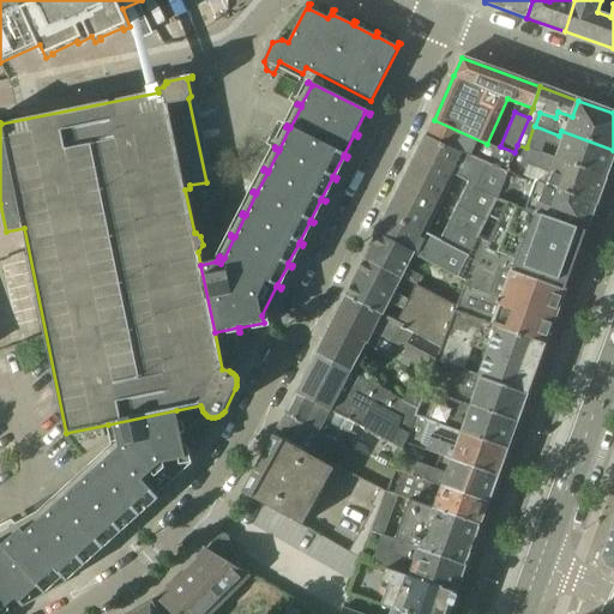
[(513,156),(487,144),(434,120),(427,136),(426,137),(506,174),(509,170),(513,156)]
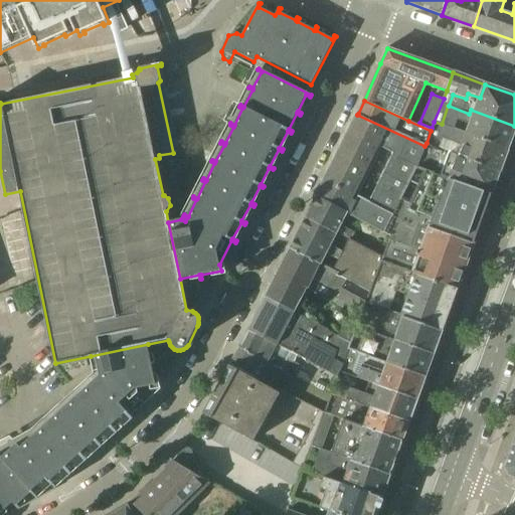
[(514,126),(471,110),(469,114),(457,109),(454,119),(470,124),(467,134),(508,149),(514,129),(514,126)]
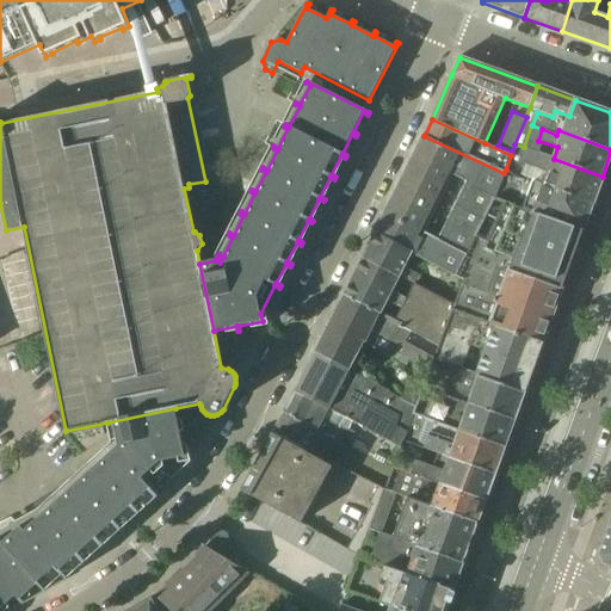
[(494,198),(504,173),(424,136),(376,233),(413,252),(466,279),(494,198)]
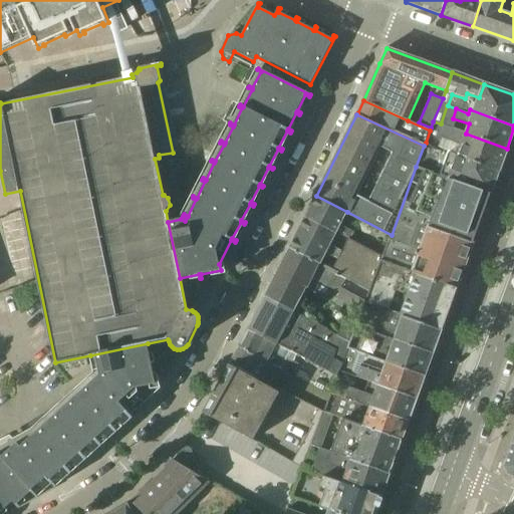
[(466,134),(441,123),(433,121),(431,127),(430,131),(426,143),(499,172),(507,149),(466,134)]
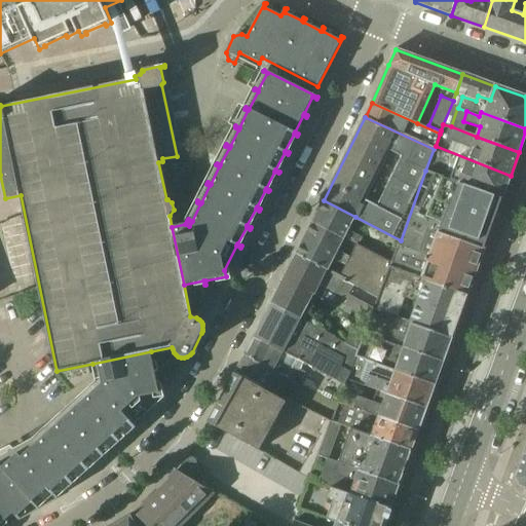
[(511,176),(436,146),(434,149),(425,171),(458,183),(502,198),(511,176)]
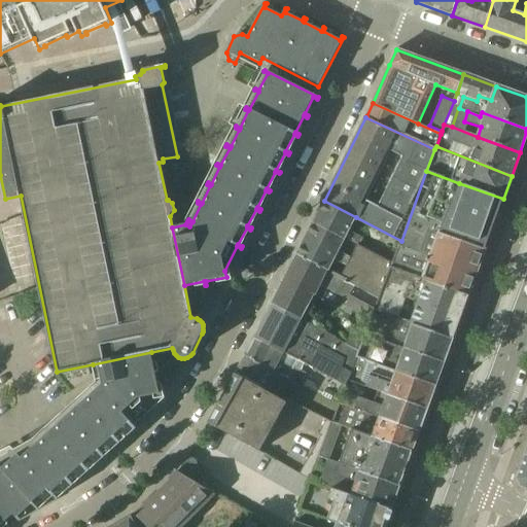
[(401,241),(392,262),(391,267),(423,278),(440,234),(485,250),(503,199),(459,183),(426,171),(401,241)]
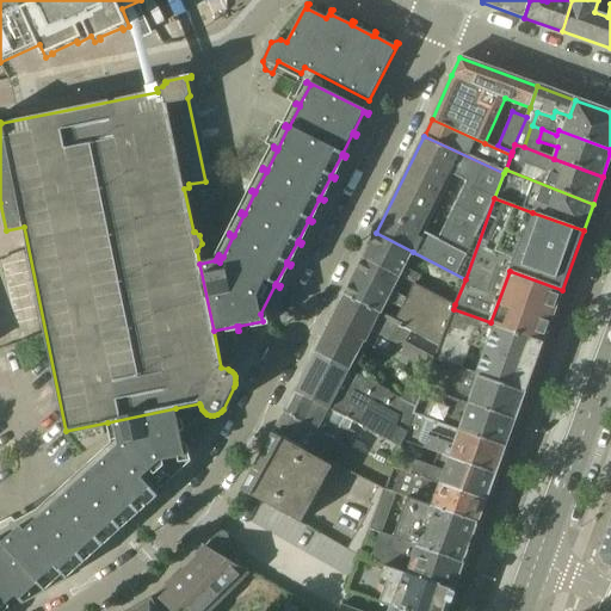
[(406,265),(413,252),(376,233),(363,258),(400,277),(414,284),(420,272),(406,265)]
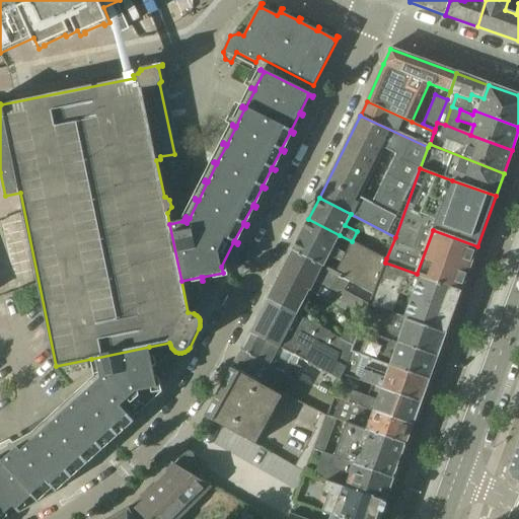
[(337,241),(340,235),(308,219),(292,251),(323,268),(324,266),(329,255),(342,262),(337,272),(335,275),(373,295),(375,290),(378,283),(385,263),(386,258),(353,241),(352,241),(347,252),(334,246),(337,241)]
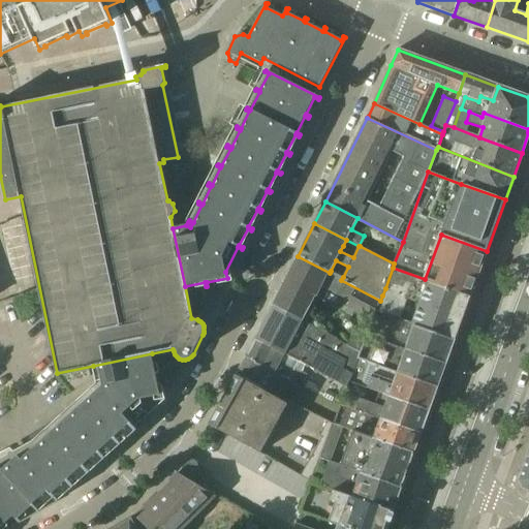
[(470,297),(487,251),(441,235),(425,279),(470,297)]
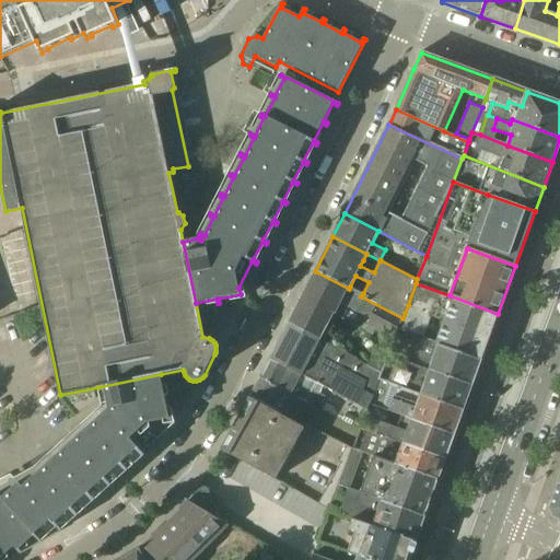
[(350,287),(349,289),(315,271),(289,323),(321,339),(327,326),(336,313),(342,301),(346,303),(345,305),(366,316),(360,330),(372,337),(376,329),(394,339),(398,329),(403,318),(361,296),(363,293),(350,287)]
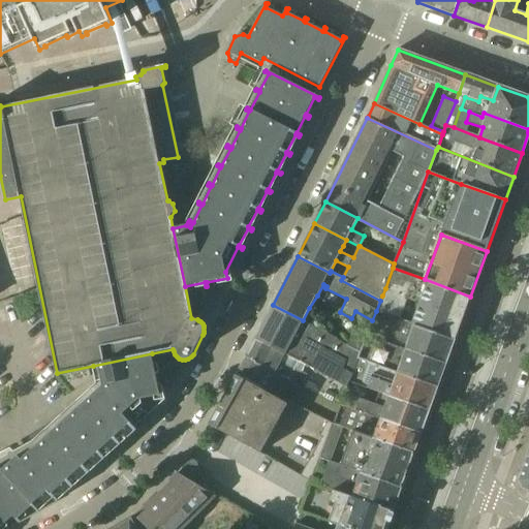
[(470,297),(425,279),(393,268),(385,288),(382,296),(380,301),(376,311),(383,313),(400,319),(407,300),(421,305),(414,324),(455,339),(470,297)]
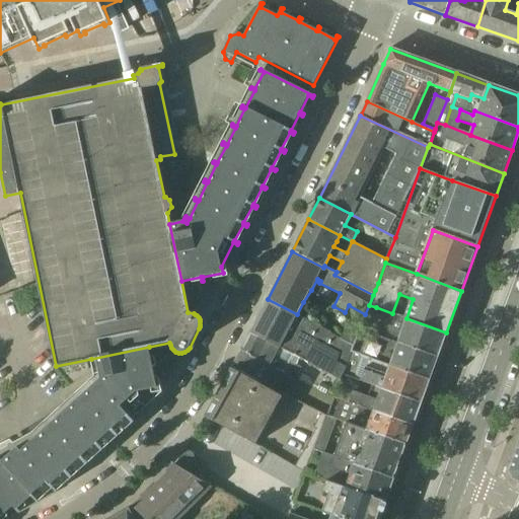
[(341,338),(297,314),(268,299),(250,331),(300,358),(341,379),(344,373),(352,351),(354,346),(341,338)]
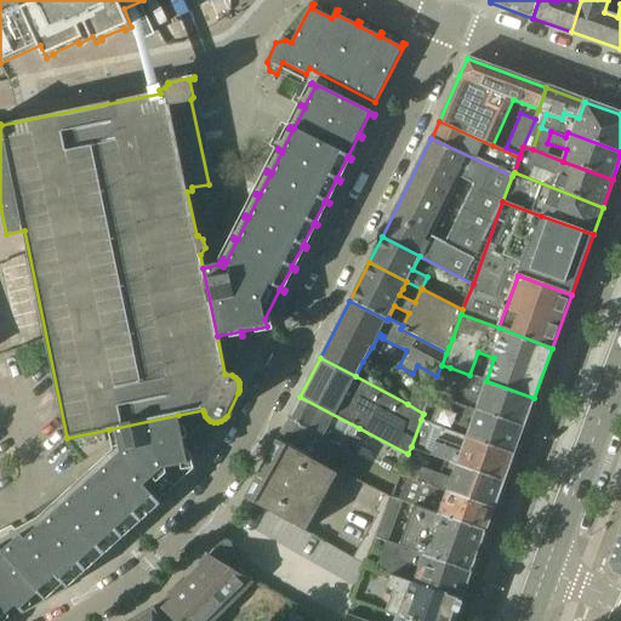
[(523,426),(534,398),(486,381),(486,382),(469,375),(450,368),(442,391),(445,392),(444,397),(448,398),(523,426)]
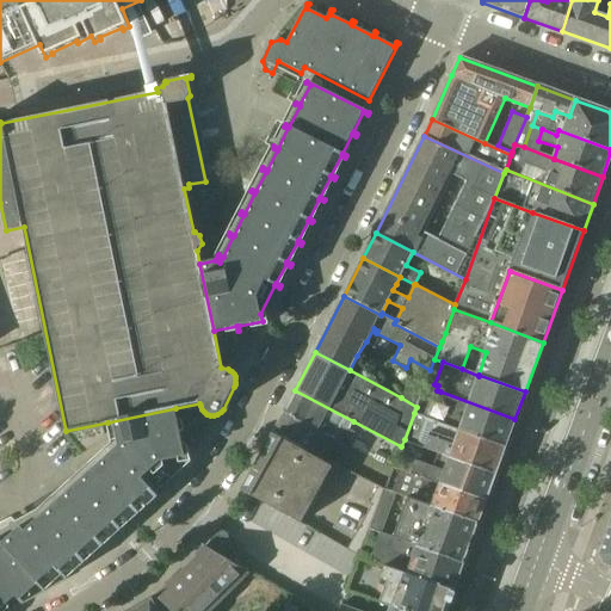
[(421,393),(406,386),(401,397),(417,407),(421,393)]
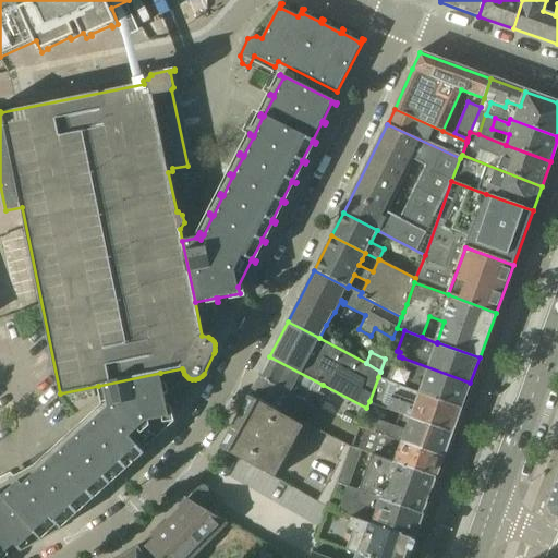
[(396,355),(386,380),(461,408),(470,383),(402,358),(396,355)]
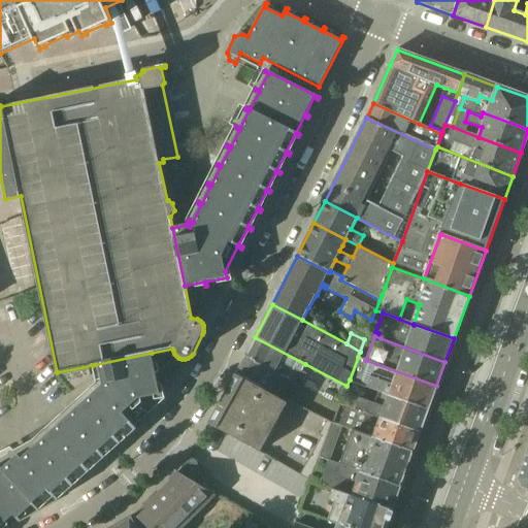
[(303,370),(305,364),(255,337),(246,355),(262,363),(262,364),(292,380),(292,381),(300,385),(306,372),(303,370)]
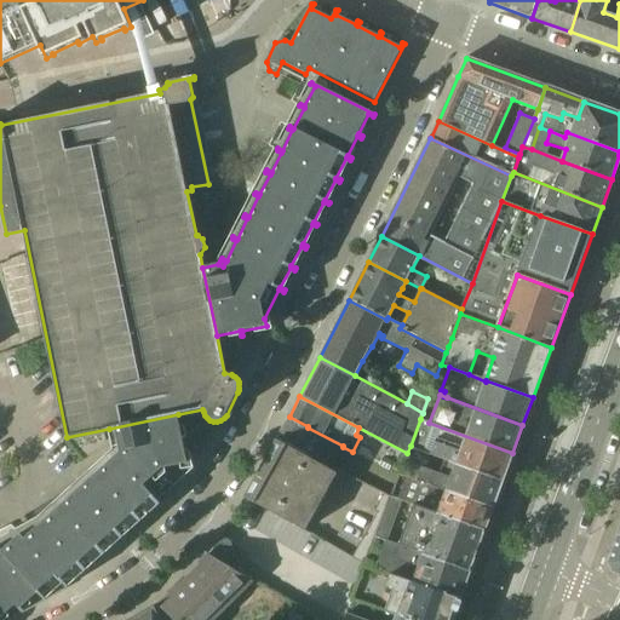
[(188,438),(187,436),(182,437),(178,414),(109,429),(115,457),(98,472),(96,469),(32,526),(22,535),(18,530),(0,546),(0,619),(9,619),(45,601),(67,589),(69,586),(65,583),(75,574),(82,568),(86,572),(87,570),(85,567),(101,551),(104,555),(105,554),(103,550),(119,535),(122,539),(124,537),(121,534),(138,518),(141,522),(142,521),(139,517),(156,503),(159,505),(161,504),(158,500),(190,472),(183,440),(188,438)]
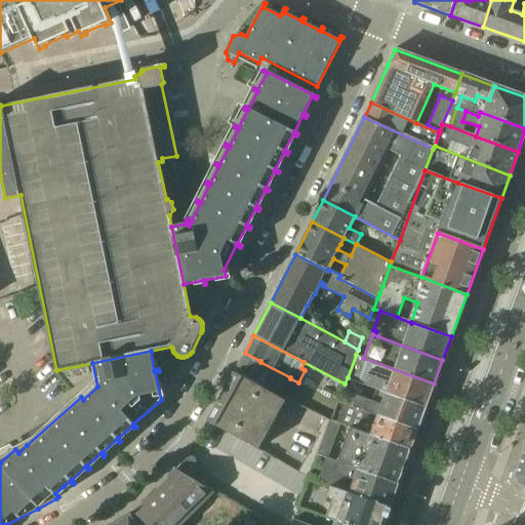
[(245,353),(234,374),(283,401),(282,401),(285,402),(287,398),(281,395),(290,378),(290,377),(260,362),(260,361),(245,353)]
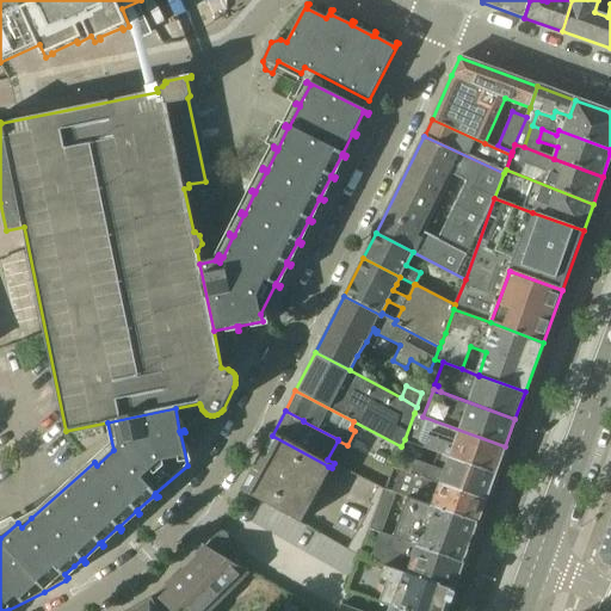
[(505,446),(423,417),(414,413),(405,439),(449,456),(495,473),(505,446)]
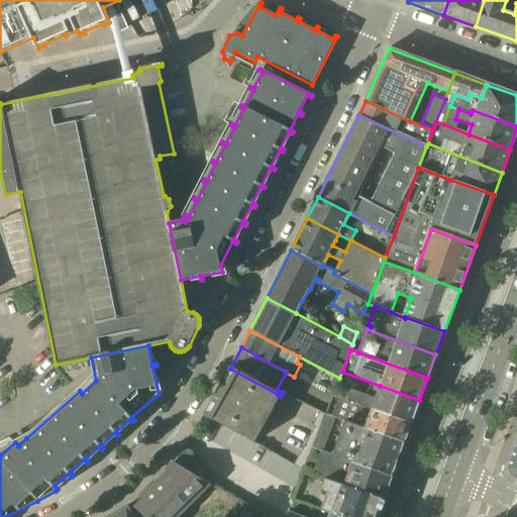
[(254,442),(281,396),(278,395),(279,395),(230,369),(204,415),(254,442)]
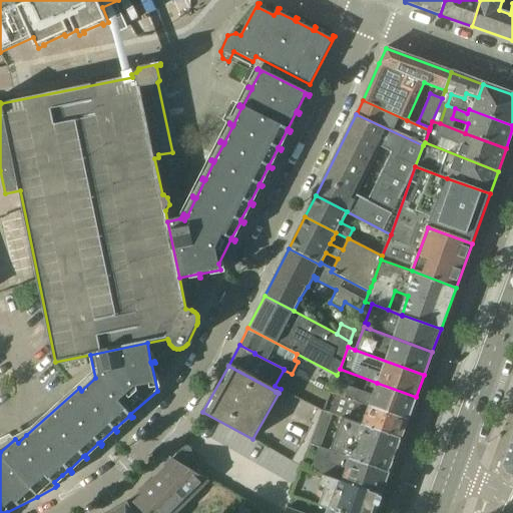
[(373,395),(335,381),(331,393),(337,395),(408,420),(416,397),(377,383),(373,395)]
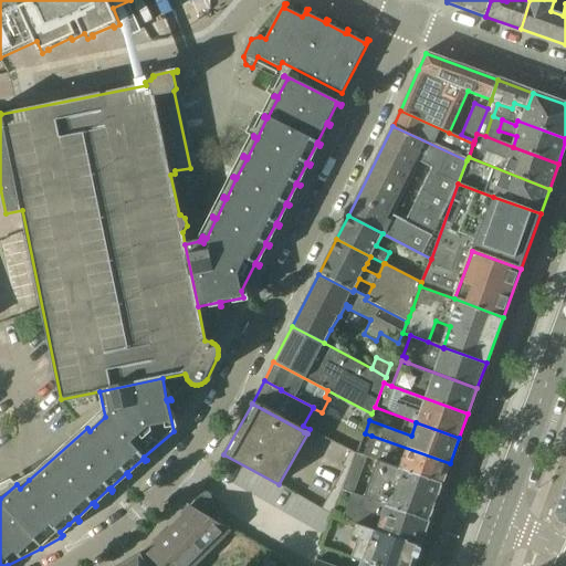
[(371,436),(364,456),(367,457),(377,460),(442,484),(450,463),(371,436)]
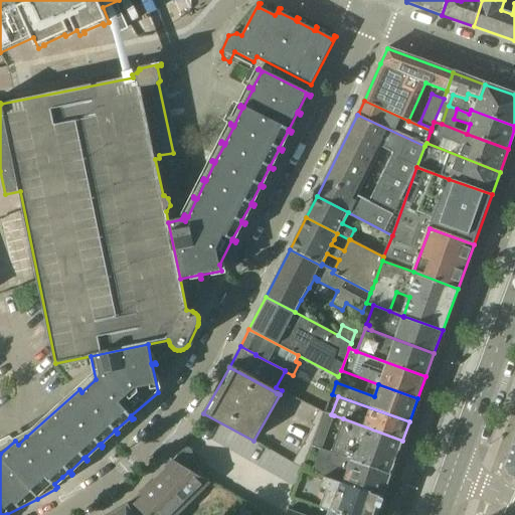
[(314,425),(304,443),(293,463),(304,468),(313,446),(325,412),(320,409),(319,410),(312,423),(314,425)]
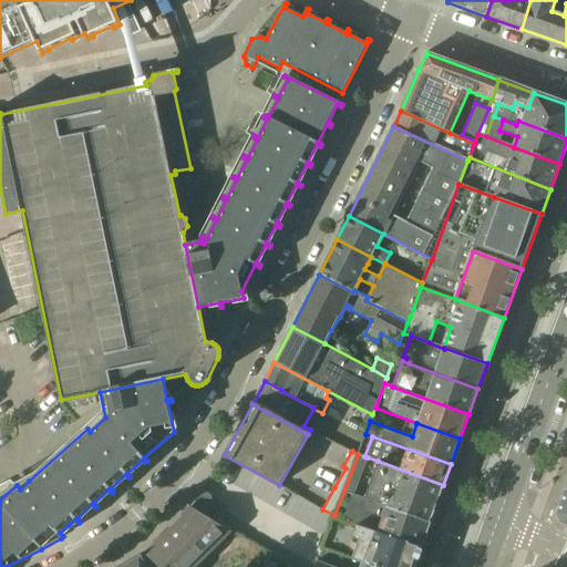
[(368,457),(364,456),(358,454),(344,491),(353,494),(354,495),(368,457)]
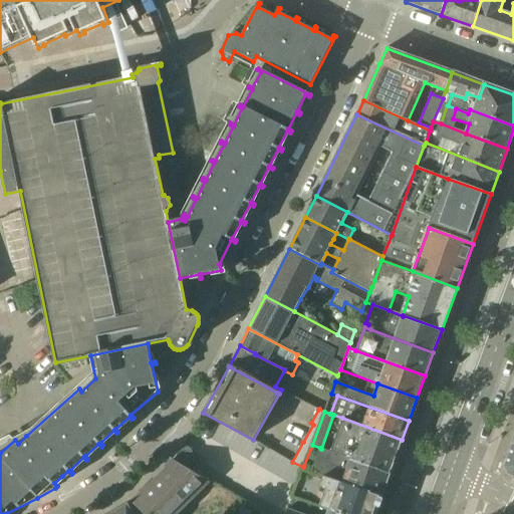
[(402,440),(342,418),(330,452),(389,474),(402,440)]
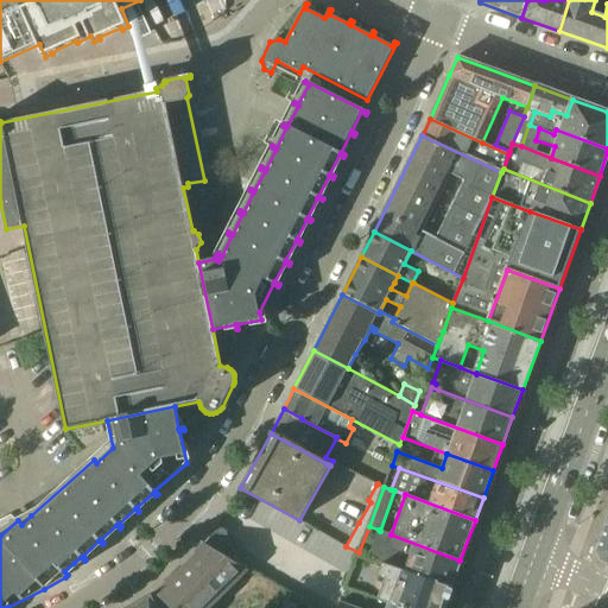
[(600,561),(607,564),(607,525),(606,525),(596,552),(600,561)]
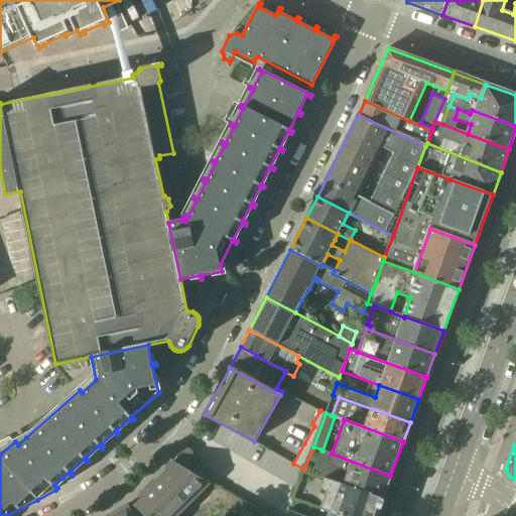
[(197,476),(191,452),(184,446),(173,462),(197,476)]
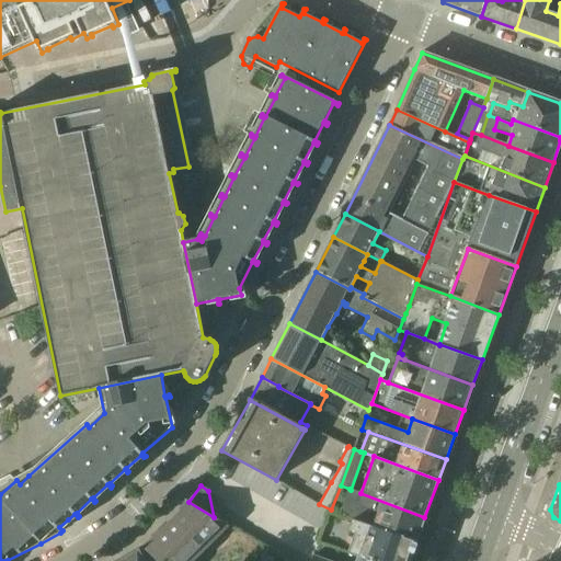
[(350,489),(340,516),(352,521),(353,521),(415,542),(424,517),(361,493),(351,490),(350,489)]
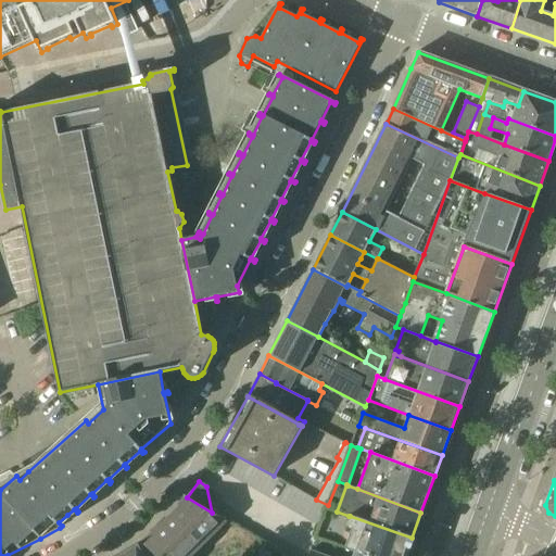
[(173,514),(172,515),(172,516),(164,523),(162,522),(152,532),(155,536),(146,545),(147,546),(147,547),(155,555),(190,555),(193,554),(204,543),(206,541),(226,521),(212,513),(187,497),(179,505),(181,507),(173,515),(173,514)]
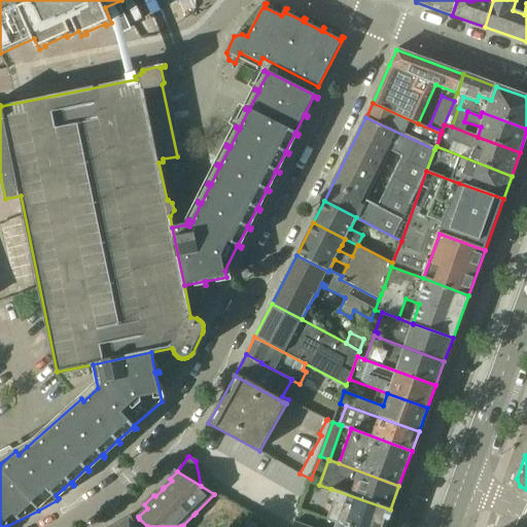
[(331,489),(330,489),(327,499),(334,502),(327,520),(338,524),(338,523),(348,526),(383,526),(390,510),(331,489)]
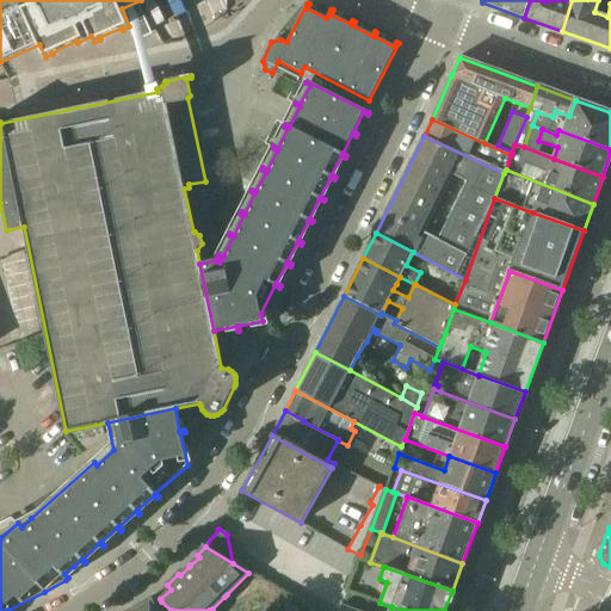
[(159,604),(156,606),(152,598),(129,610),(171,610),(161,602),(159,604)]
